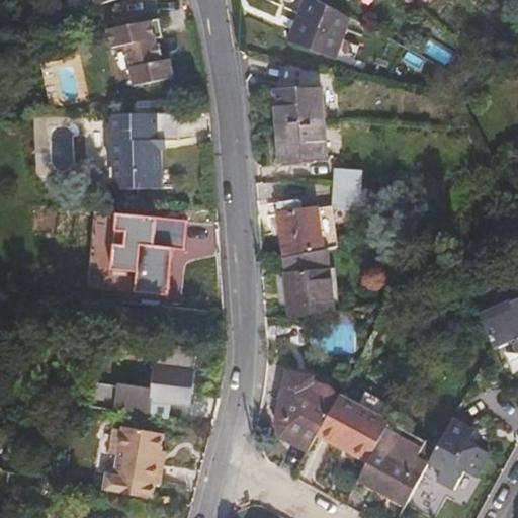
[(304,0),(289,38),(335,56),(351,15),(324,0),(304,0)]
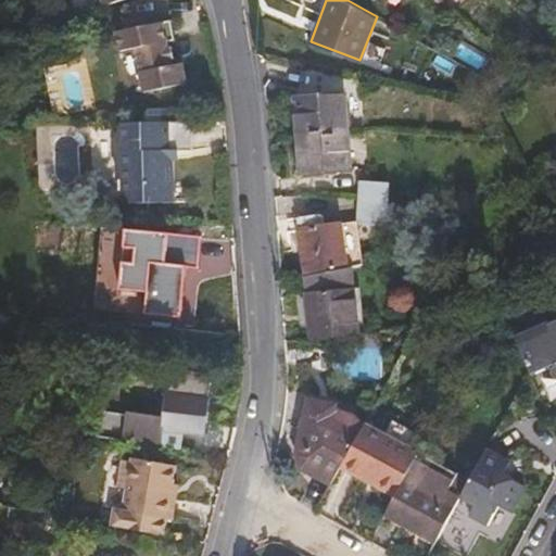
[(164,21),(167,39),(176,38),(173,20),(164,21)]
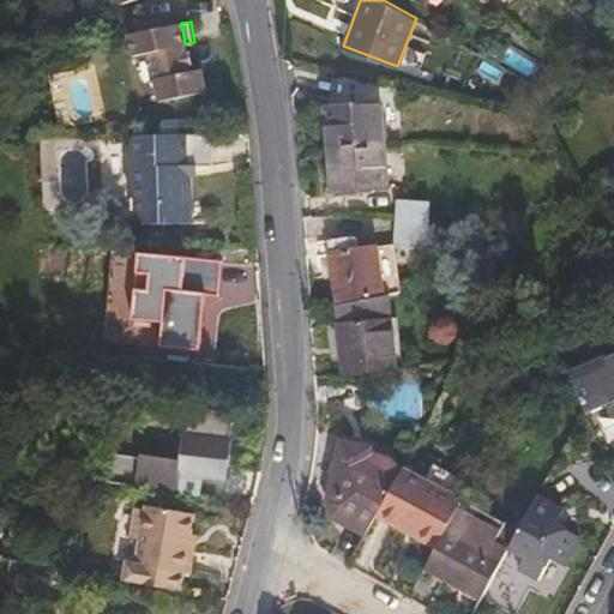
[(131,34),(134,55),(151,54),(160,101),(205,92),(202,71),(190,71),(190,65),(194,64),(192,49),(186,50),(185,43),(181,23),(131,34)]
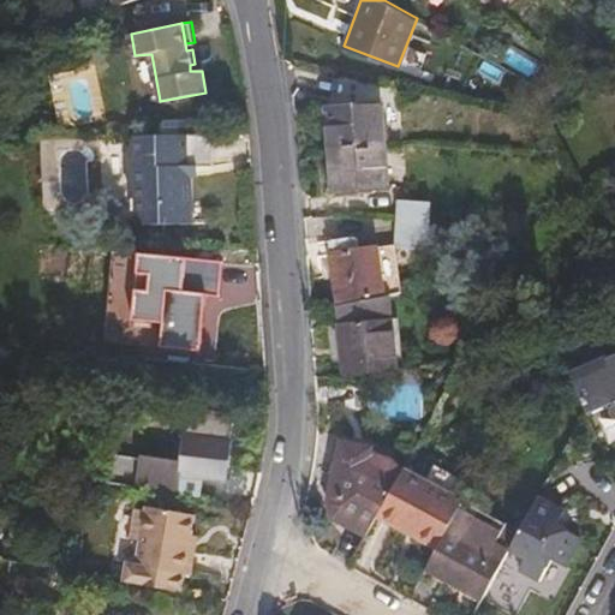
[(442,40),(434,57),(447,63),(454,46),(442,40)]
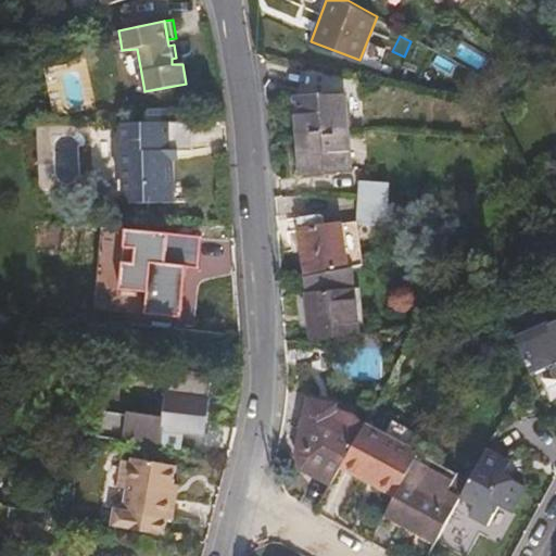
[(293,103),(297,134),(344,130),(341,99),(293,103)]
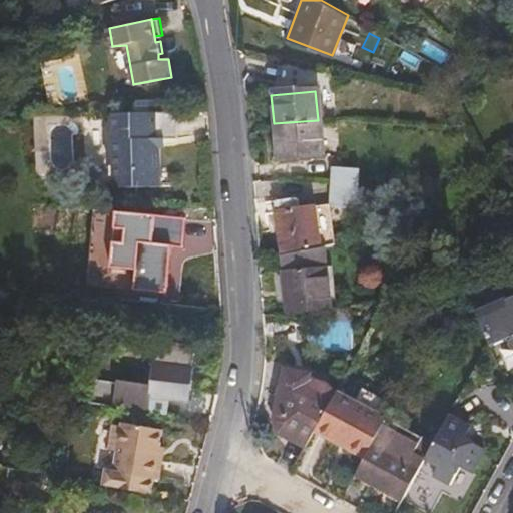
[(114,128),(114,174),(118,175),(126,188),(164,187),(164,147),(164,140),(170,140),(177,140),(177,112),(120,114),(120,127),(114,128)]
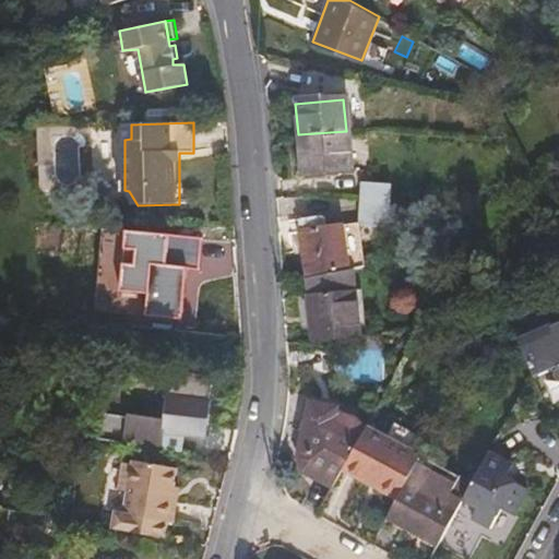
[(298,134),(301,174),(349,169),(346,131),(298,134)]
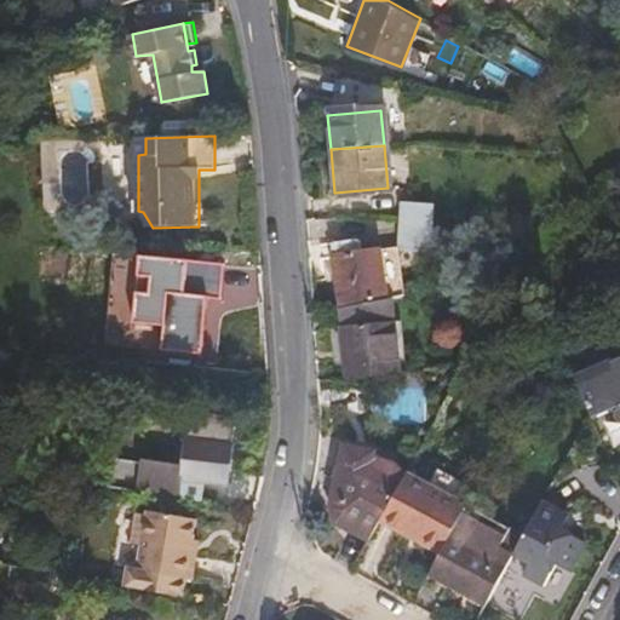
[(401,207),(401,225),(434,227),(434,210),(401,207)]
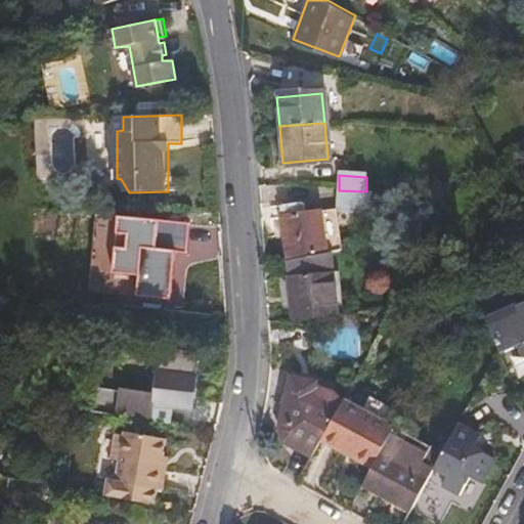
[(339,190),(338,211),(364,212),(366,191),(339,190)]
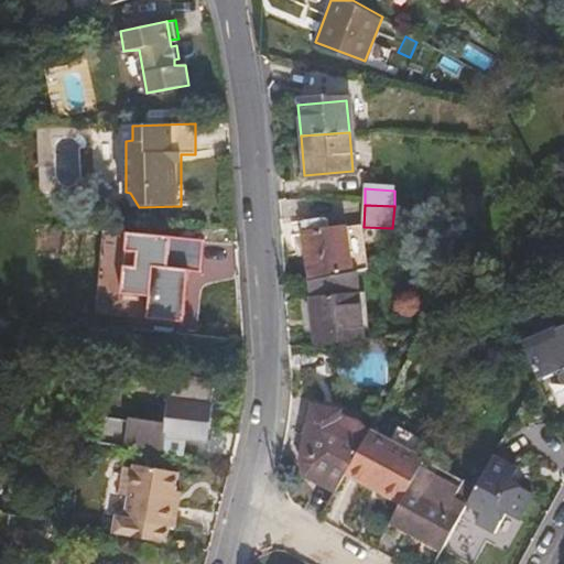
[(301,232),(307,278),(310,278),(350,270),(343,227),(327,229),(325,217),(304,220),(306,231),(301,232)]
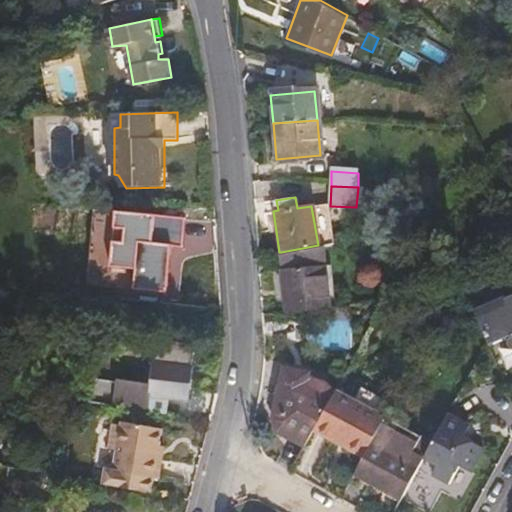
[(134,267),(133,290),(166,292),(170,245),(181,246),(183,217),(112,212),(111,227),(119,228),(118,243),(110,242),(108,265),(134,267)]
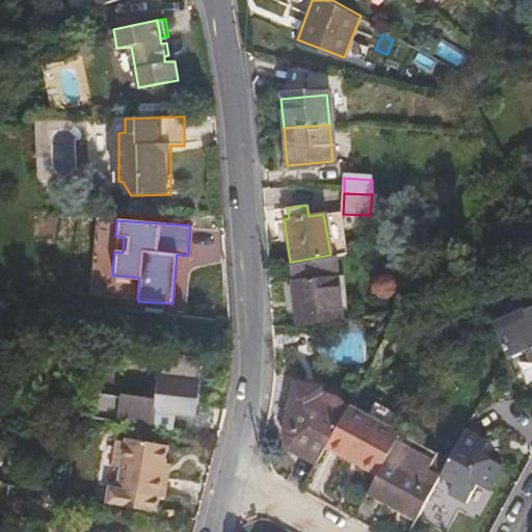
[(292,262),(304,322),(350,313),(340,253),(330,255),(292,262)]
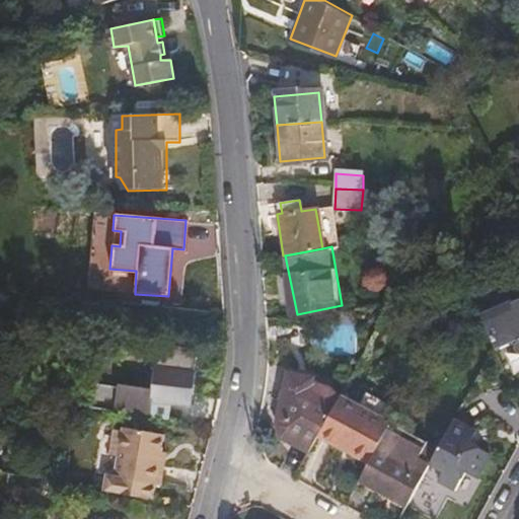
[(518,301),(483,317),(495,345),(499,354),(518,346),(518,301)]
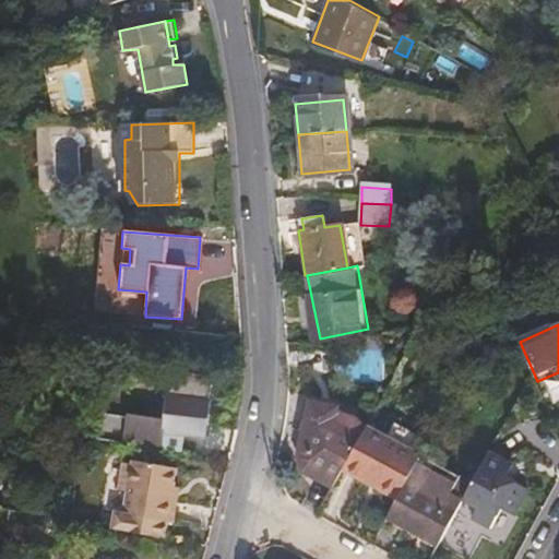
[(162,393),(155,448),(180,451),(182,433),(203,436),(211,373),(165,368),(162,393)]
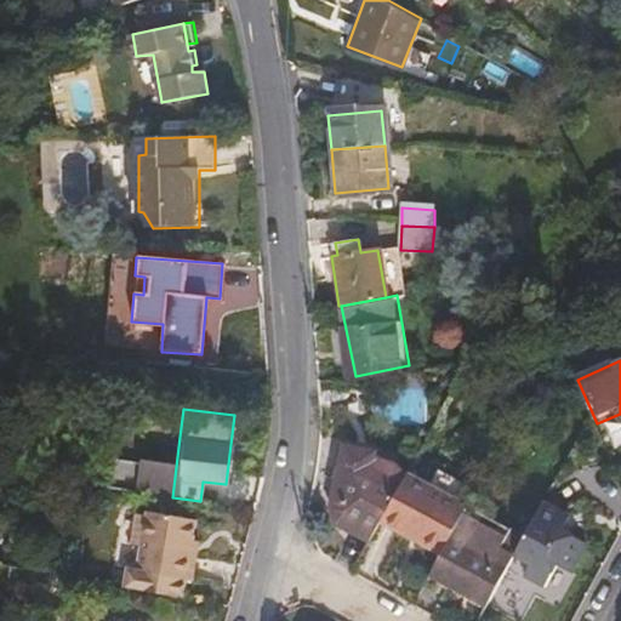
[(134,491),(172,497),(180,437),(140,432),(134,491)]
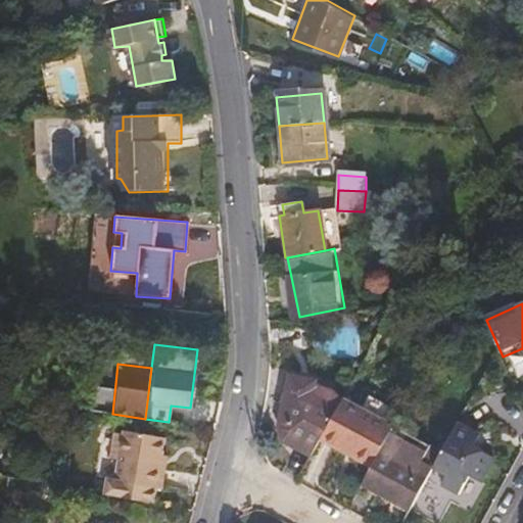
[(290,378),(278,424),(289,444),(311,456),(321,438),(338,407),(313,391),(314,383),(290,378)]
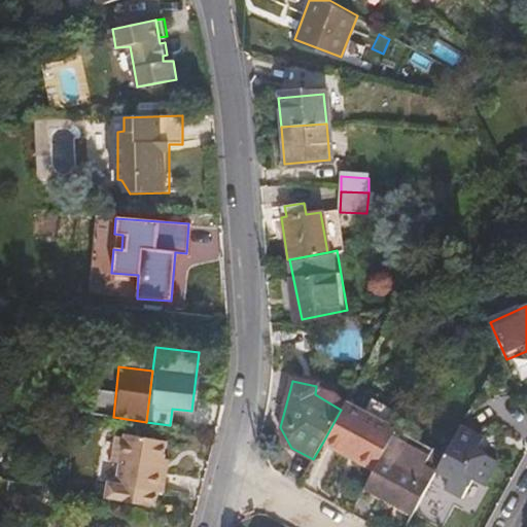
[(315,394),(341,410),(345,401),(316,386),(315,394)]
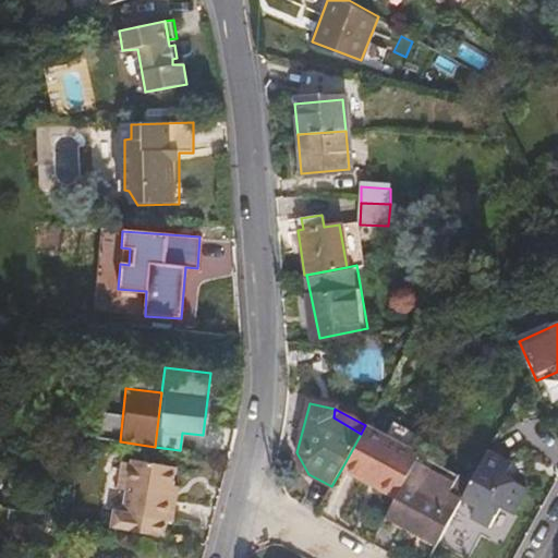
[(361,434),(342,468),(393,498),(415,460),(419,455),(365,425),(361,434)]
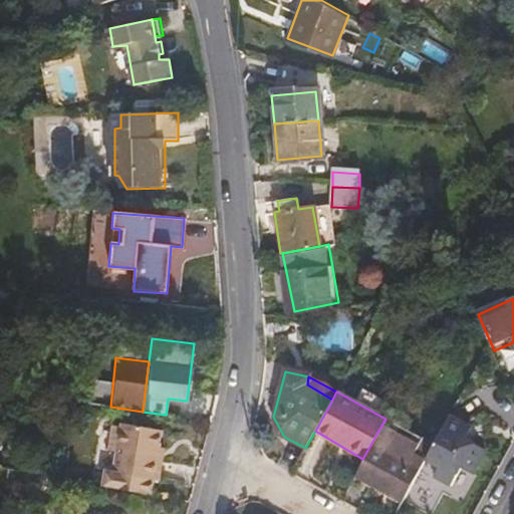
[(426,457),(425,460),(437,467),(432,476),(449,486),(458,471),(471,478),(484,454),(467,443),(473,432),(448,417),(426,457)]
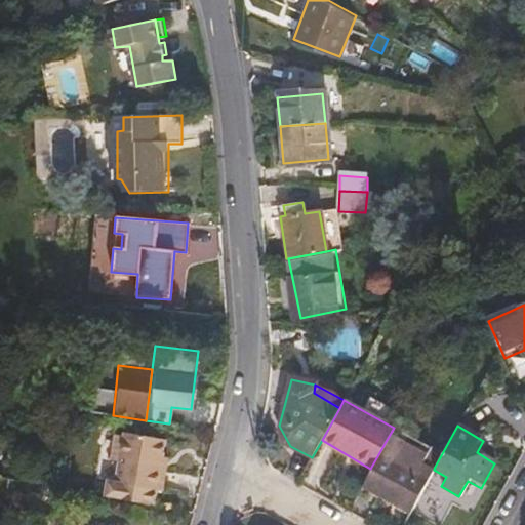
[(120,460),(116,482),(156,488),(160,489),(164,466),(159,465),(160,454),(163,437),(124,432),(124,436),(120,460)]
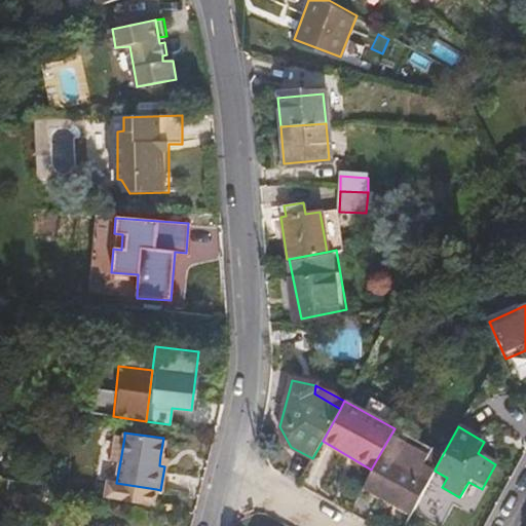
[(364,484),(412,511),(435,471),(436,467),(424,462),(428,455),(391,434),(371,470),(364,484)]
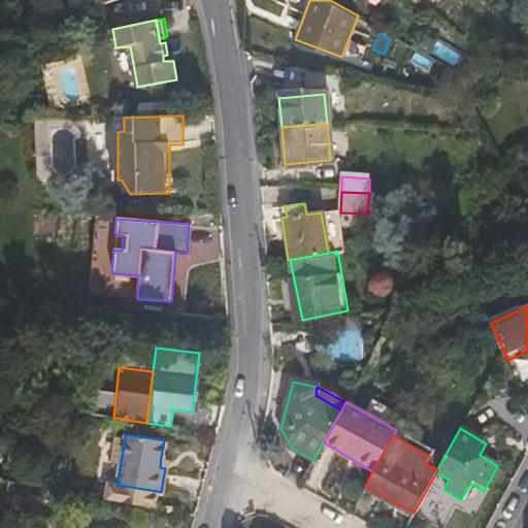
[(121,463),(125,438),(118,436),(112,462),(121,463)]
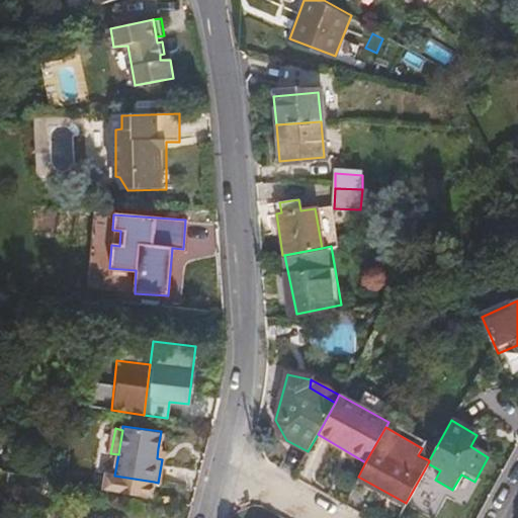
[(104,490),(151,497),(154,482),(114,476),(107,475),(104,490)]
